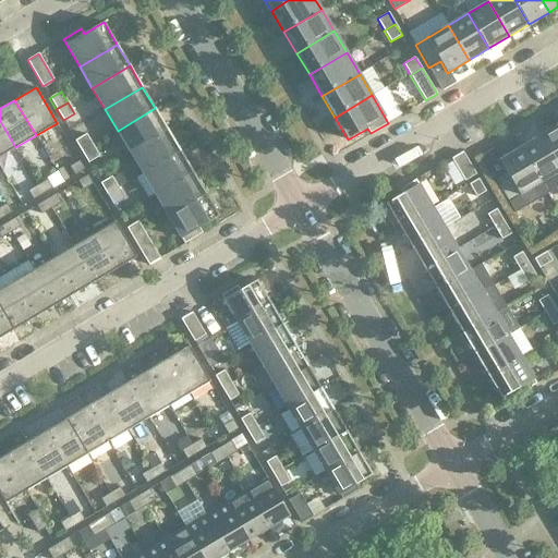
[(168,130),(155,108),(118,131),(130,152),(168,130)]
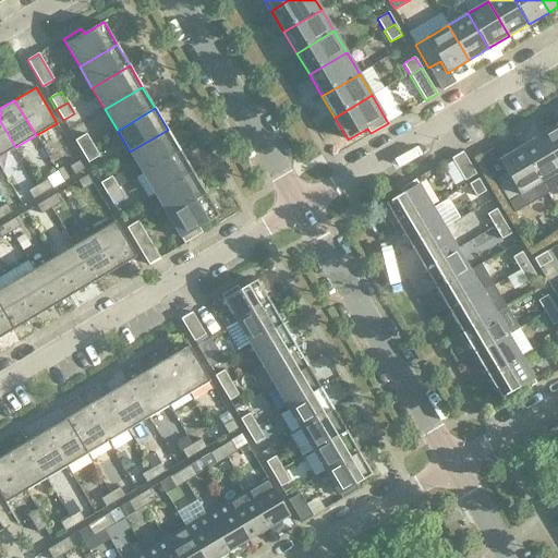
[(0,156),(15,147),(0,121),(0,156)]
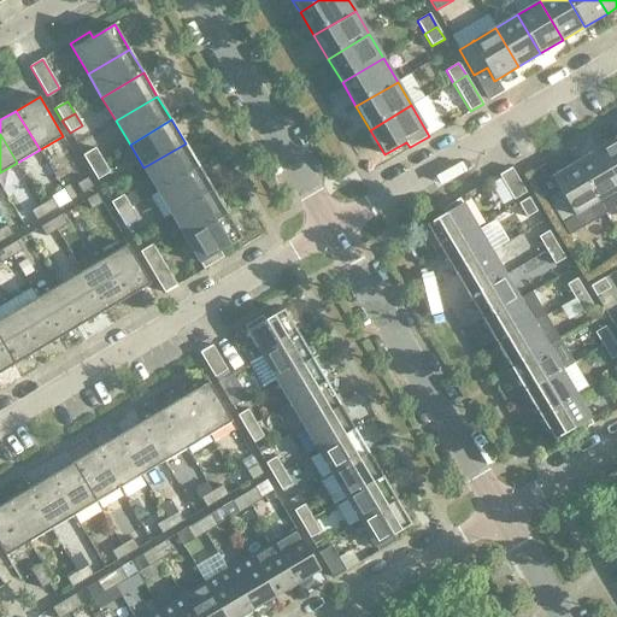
[(616,139),(598,151),(616,182),(616,139)]
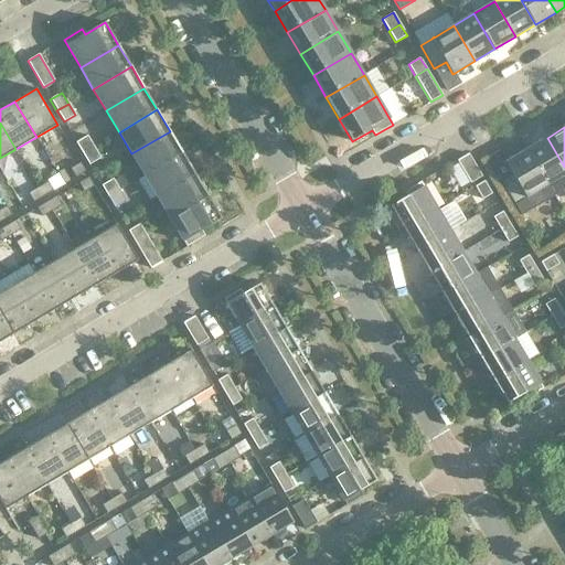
[(182,153),(170,131),(131,153),(145,176),(182,153)]
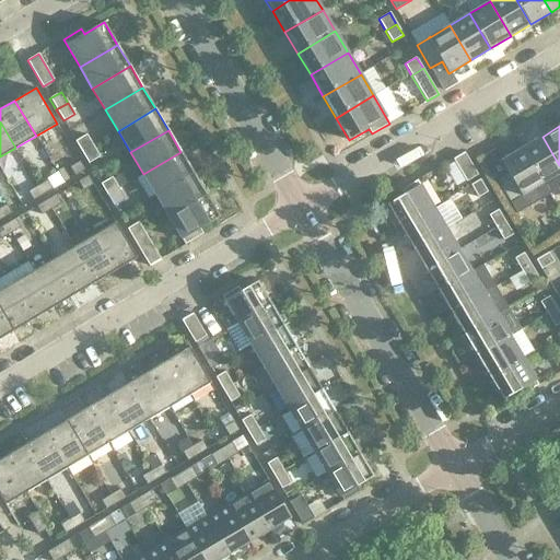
[(86,135),(76,141),(82,152),(93,146),(86,135)]
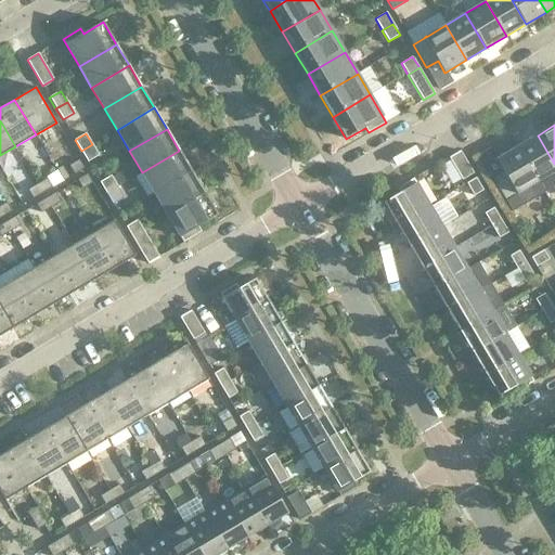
[(554,185),(554,164),(538,136),(517,147),(544,192),(554,185)]
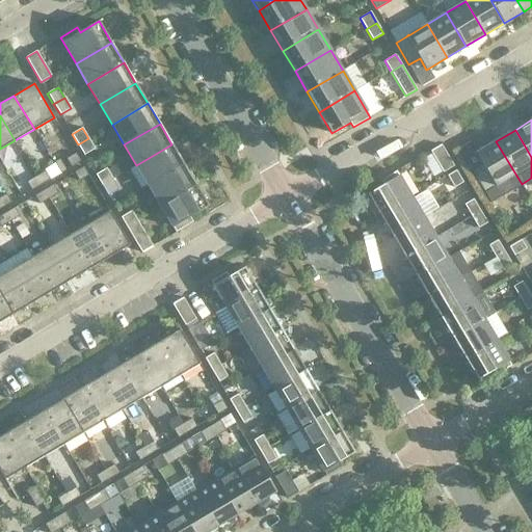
[(95,149),(88,138),(78,144),(84,156),(95,149)]
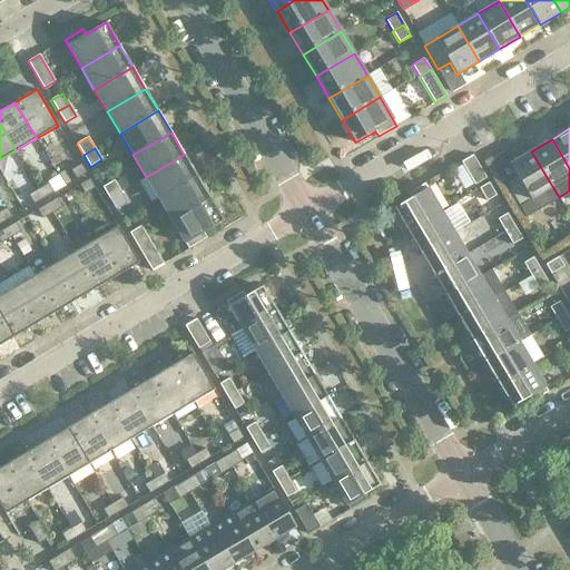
[(559,197),(531,151),(512,163),(511,163),(510,164),(503,153),(492,159),(526,217),(559,197)]
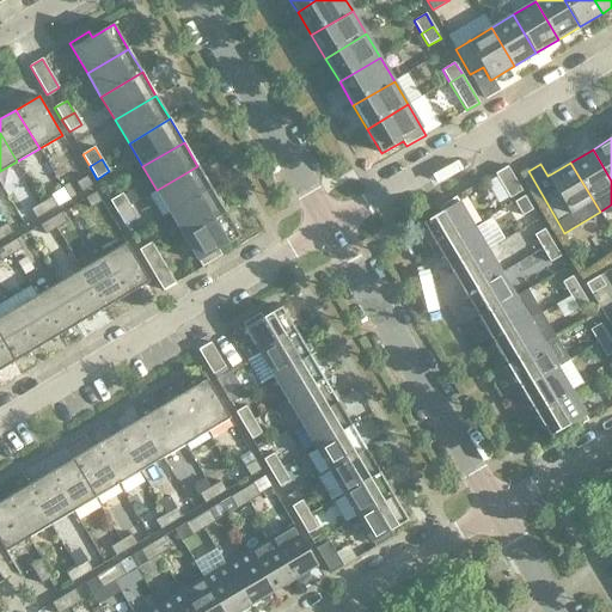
[(212,189),(197,166),(157,190),(170,214),(212,189)]
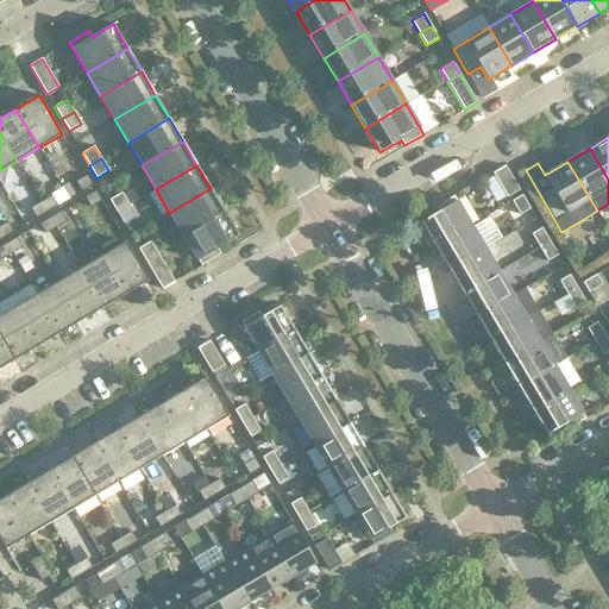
[(519,190),(504,165),(493,173),(507,198),(519,190)]
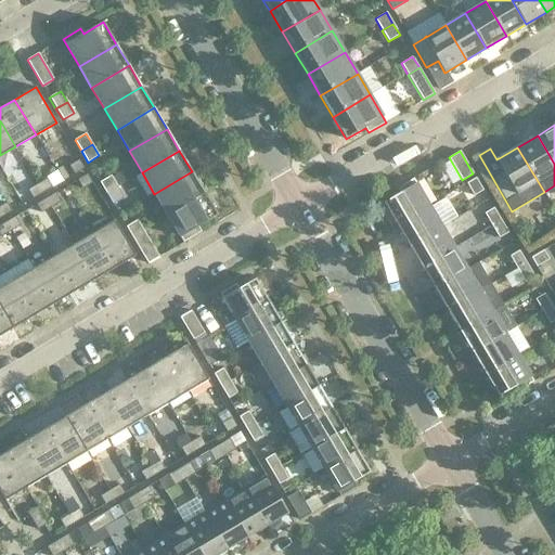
[(84,168),(79,159),(69,166),(74,175),(84,168)]
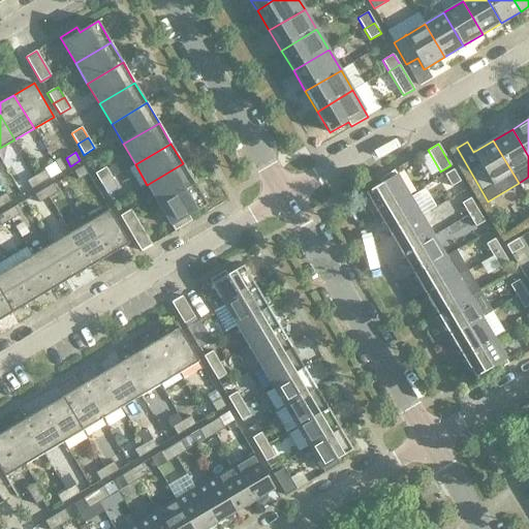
[(194,184),(183,163),(147,185),(159,205),(194,184)]
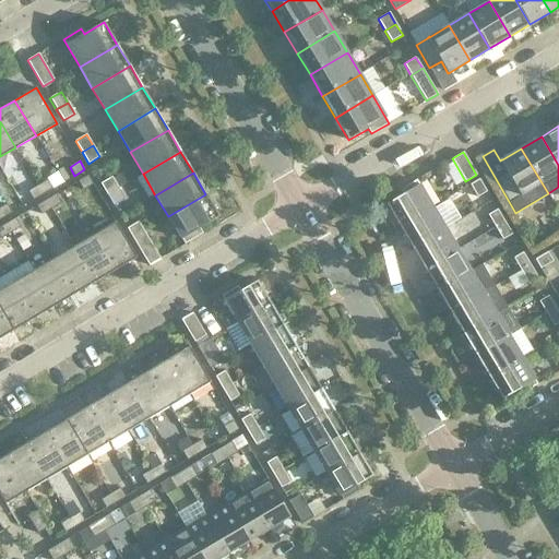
[(93,185),(87,176),(78,181),(83,190),(93,185)]
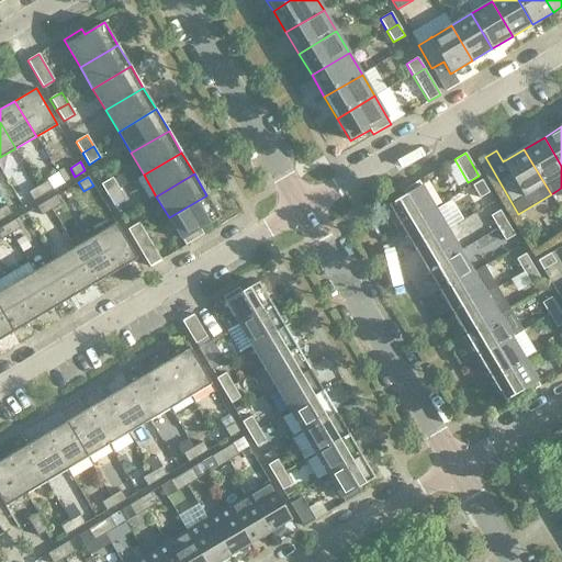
[(112,178),(101,184),(108,195),(119,189),(112,178)]
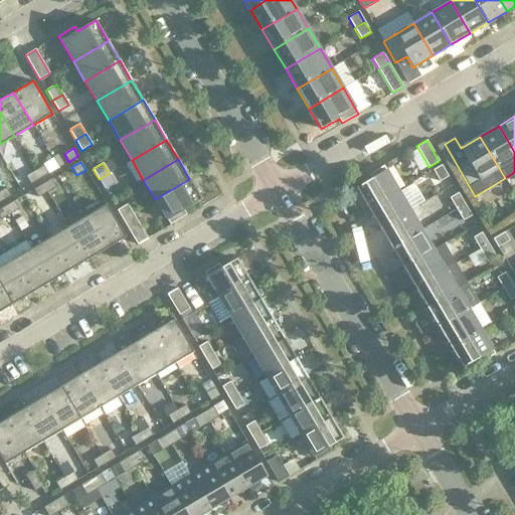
[(449,177),(442,165),(433,170),(440,182),(449,177)]
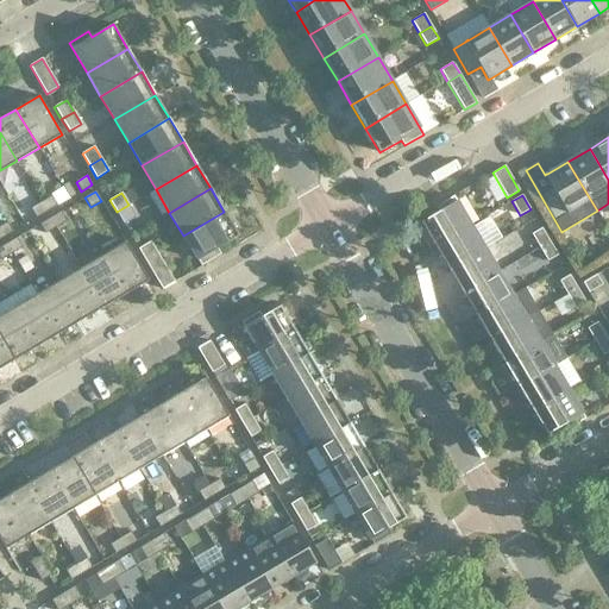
[(52,196),(42,202),(46,212),(57,205),(52,196)]
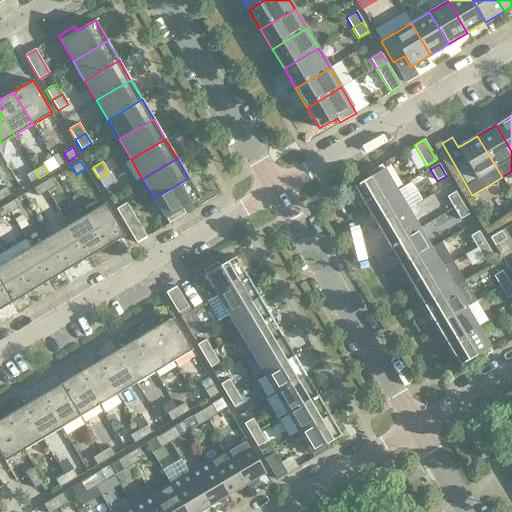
[(354,187),(366,207),(396,189),(381,165),(366,174),(369,178),(354,187)]
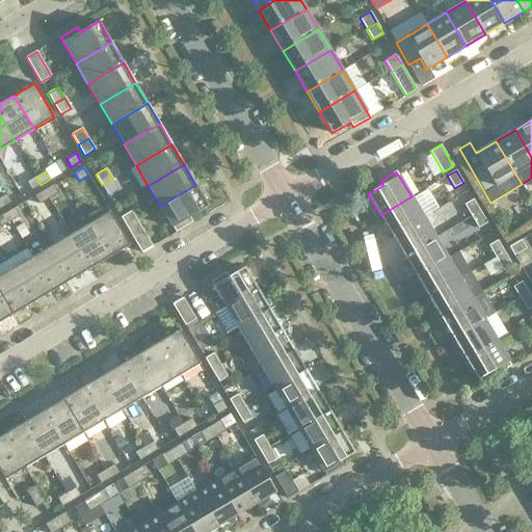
[(41,185),(36,177),(27,182),(31,190),(41,185)]
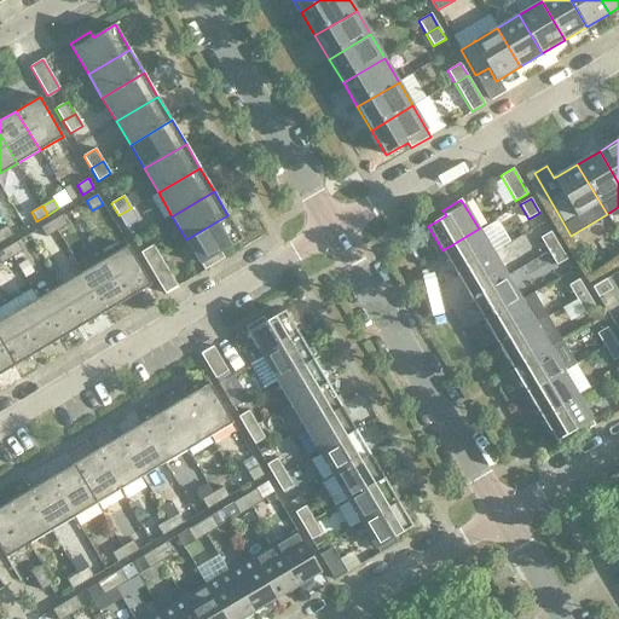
[(138,221),(131,208),(119,215),(126,229),(138,221)]
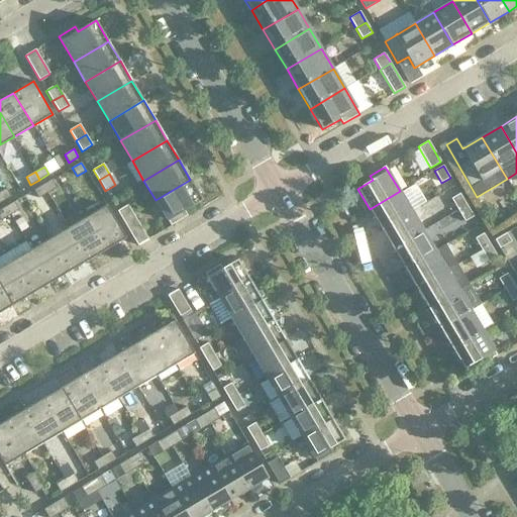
[(52,180),(42,185),(47,193),(57,188),(52,180)]
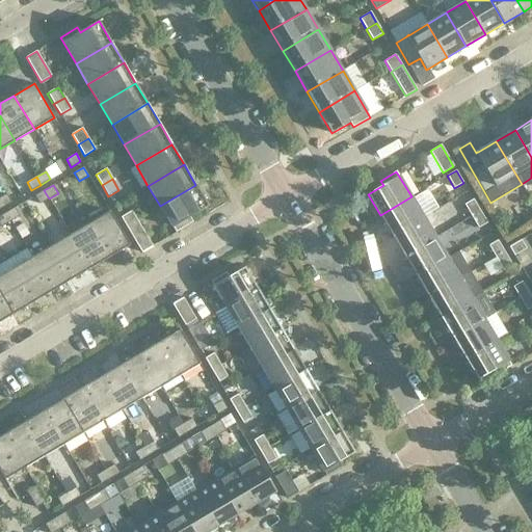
[(209,206),(195,185),(160,206),(176,233),(193,222),(190,217),(209,206)]
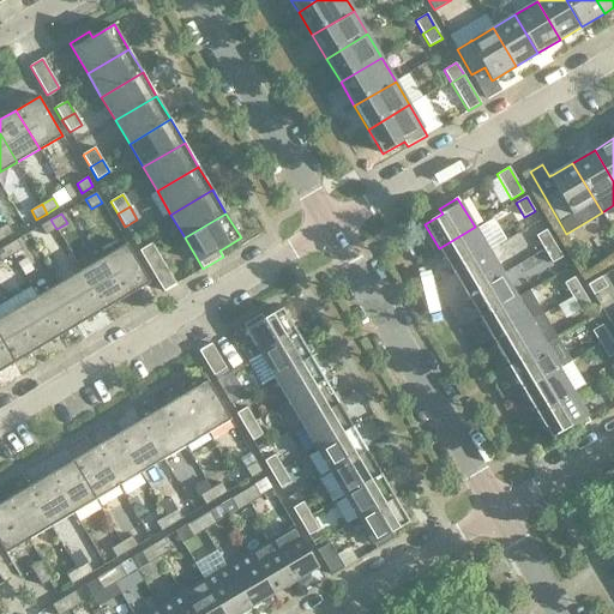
[(56,229),(50,220),(40,226),(46,235),(56,229)]
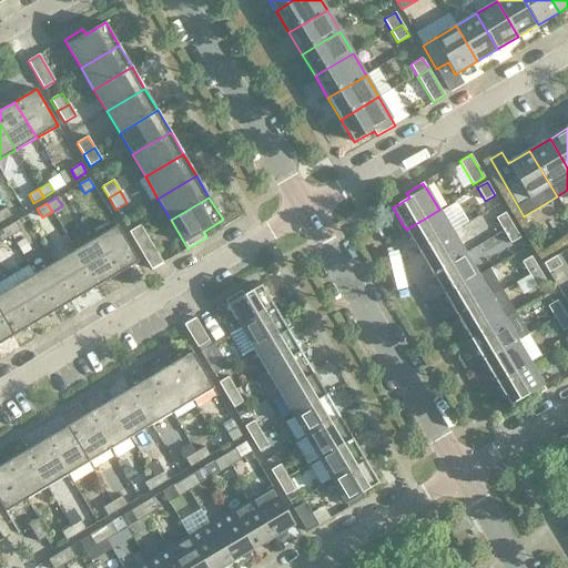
[(7,208),(0,211),(0,217),(2,222),(12,215),(7,208)]
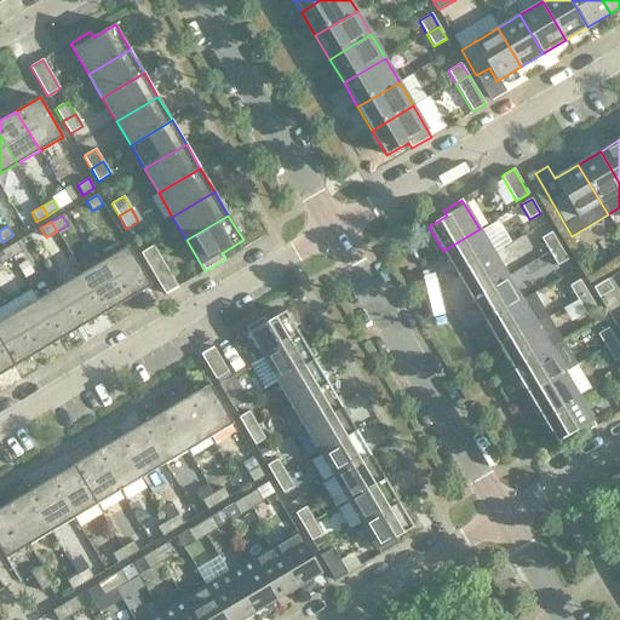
[(494,253),(480,229),(443,251),(457,275),(494,253)]
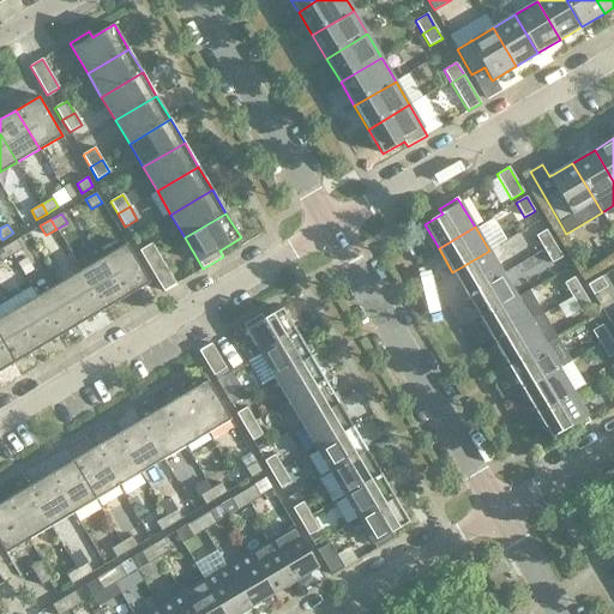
[(554,244),(546,230),(536,236),(545,250),(554,244)]
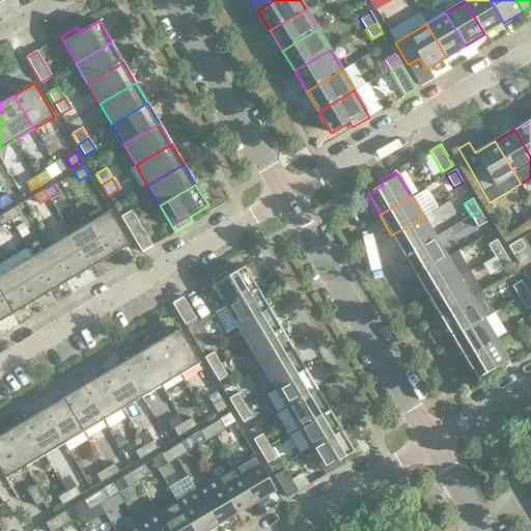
[(15,207),(5,213),(10,221),(20,216),(15,207)]
